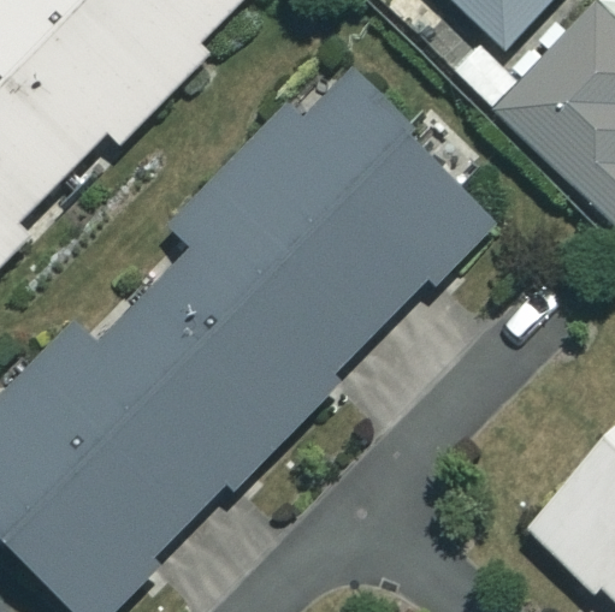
[(0,0),(0,266),(30,237),(17,224),(106,135),(117,146),(206,58),(196,47),(243,0),(0,0)]
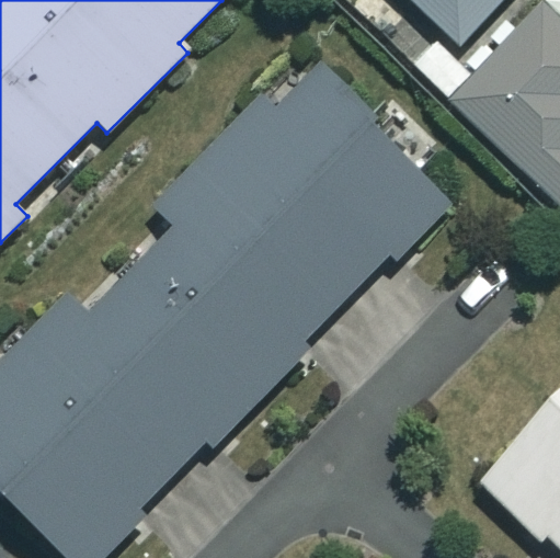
[(409,0),(456,45),(498,0),(409,0)]
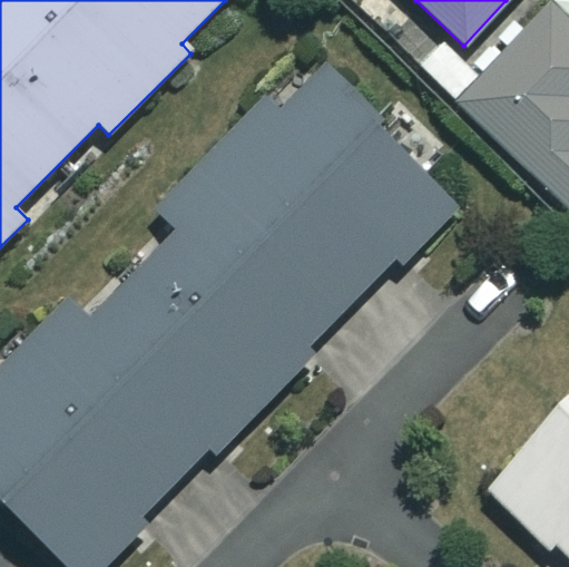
[(568,21),(550,3),(458,101),(568,207),(568,21)]
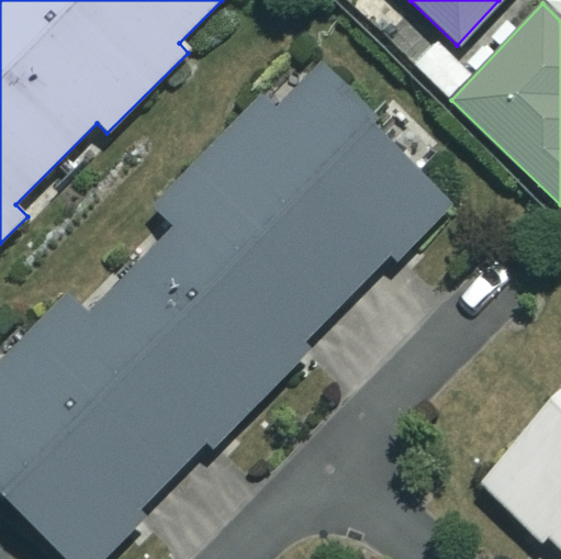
[(381,125),(315,64),(269,113),(257,101),(156,210),(171,223),(86,315),(62,292),(0,358),(0,495),(67,558),(94,558),(208,439),(214,445),(442,199),(372,134),(381,125)]
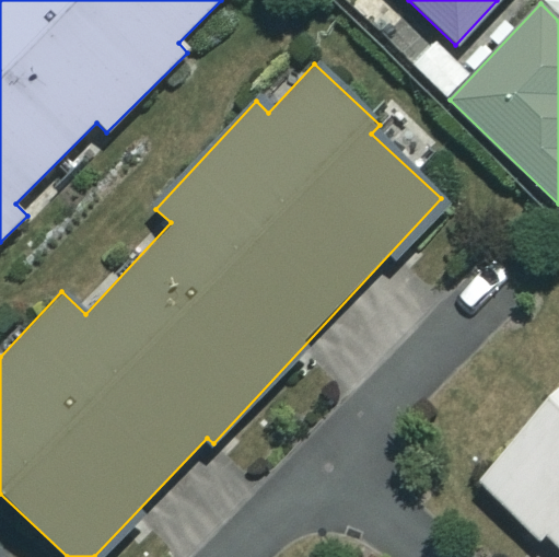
[(558,394),(479,477),(558,553),(558,394)]
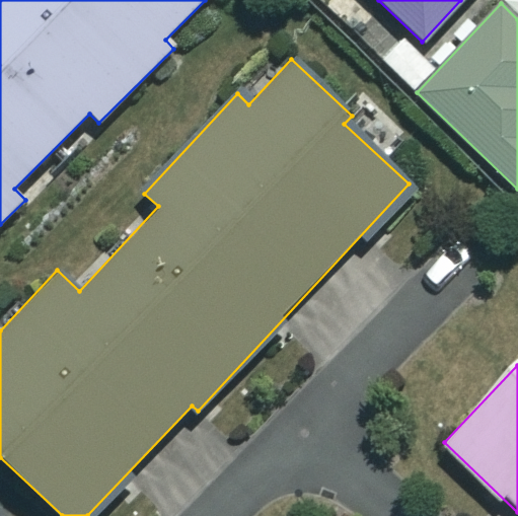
[(0,515),(10,515),(0,506),(0,515)]
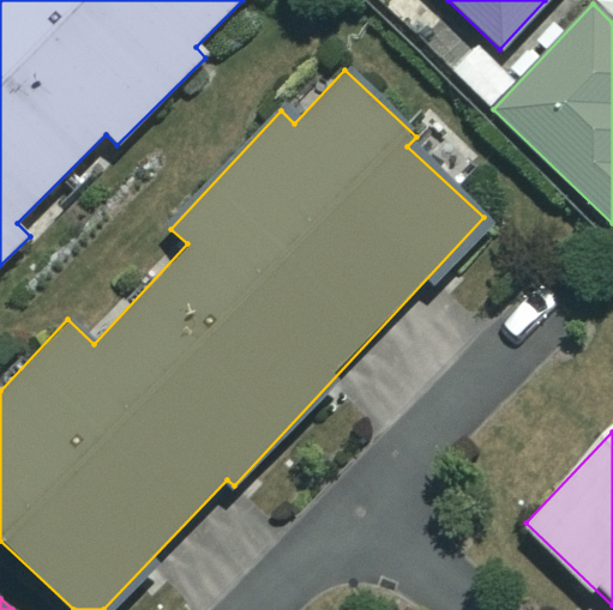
All buildings are outlined.
